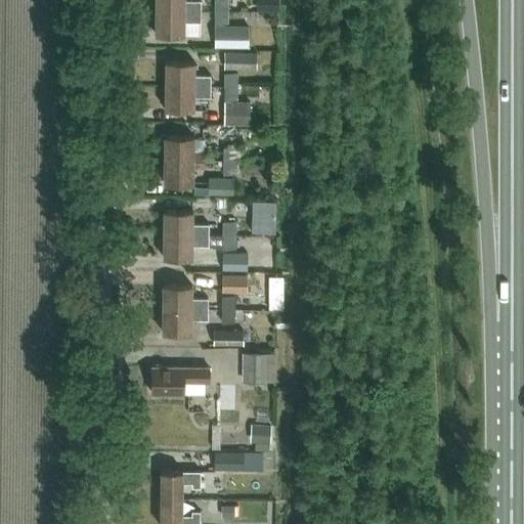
[(156,0),(157,10),(202,10),(201,0),(156,0)]
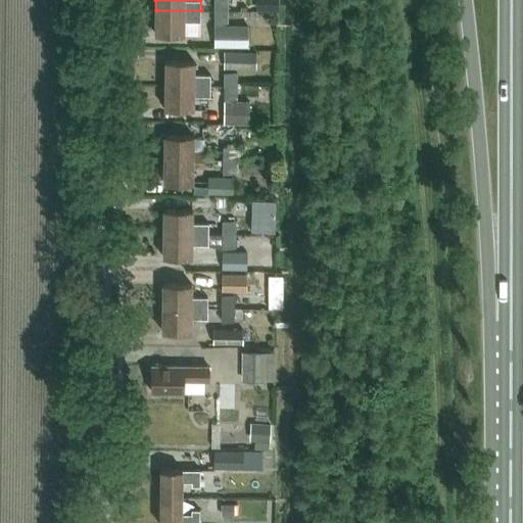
[(216,0),(216,11),(229,11),(229,0),(216,0)]
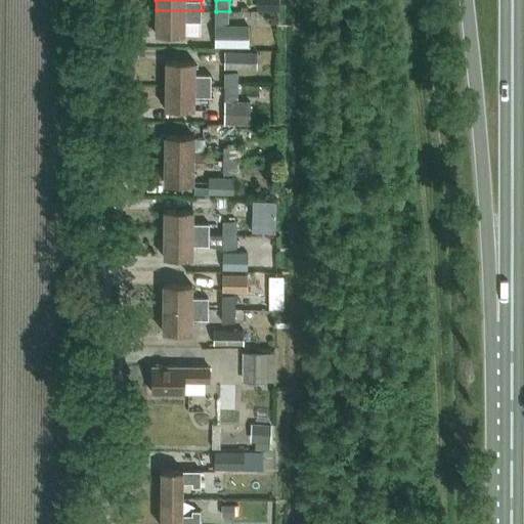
[(157,10),(156,34),(201,35),(202,10),(157,10)]
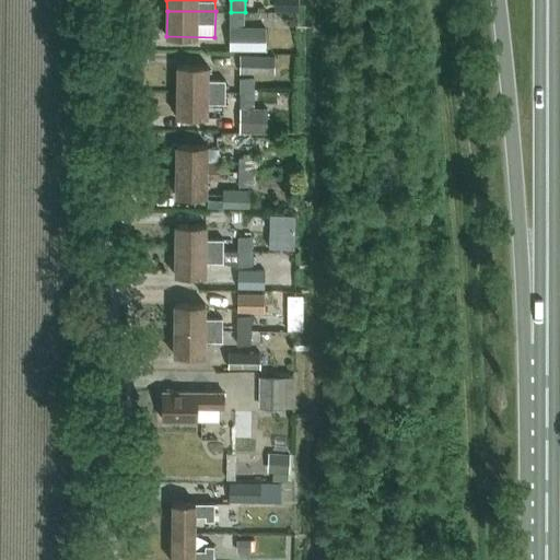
[(231,12),(231,27),(245,27),(245,12),(231,12)]
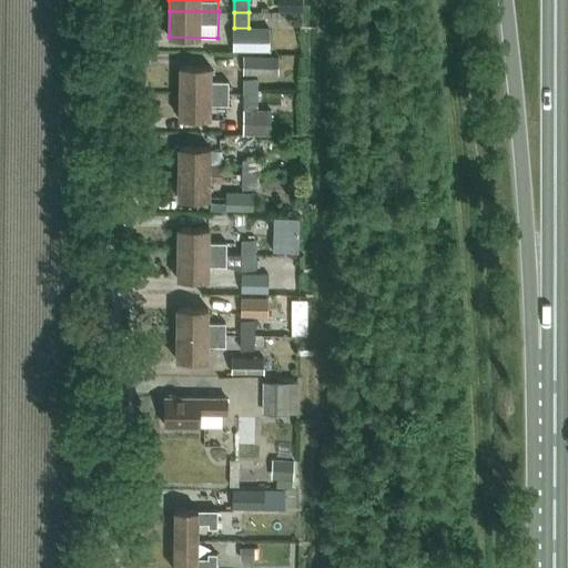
[(234,34),(234,50),(271,50),(271,28),(259,28),(259,34),(234,34)]
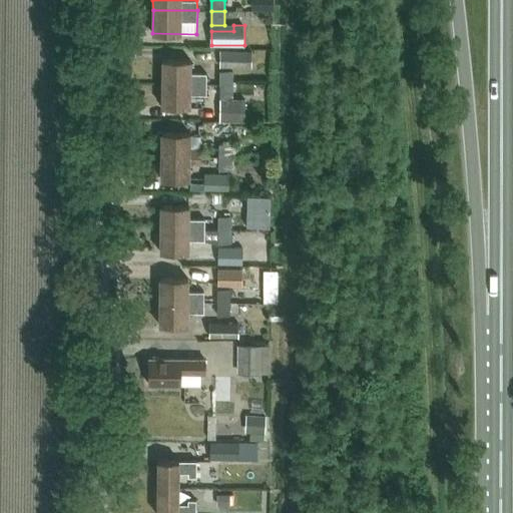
[(220,66),(252,66),(252,49),(221,49),(220,66)]
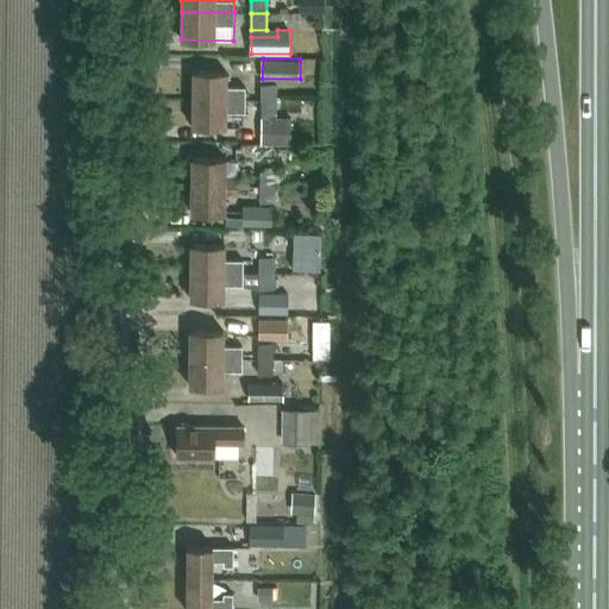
[(193,70),(193,99),(245,99),(245,87),(226,87),(226,71),(193,70)]
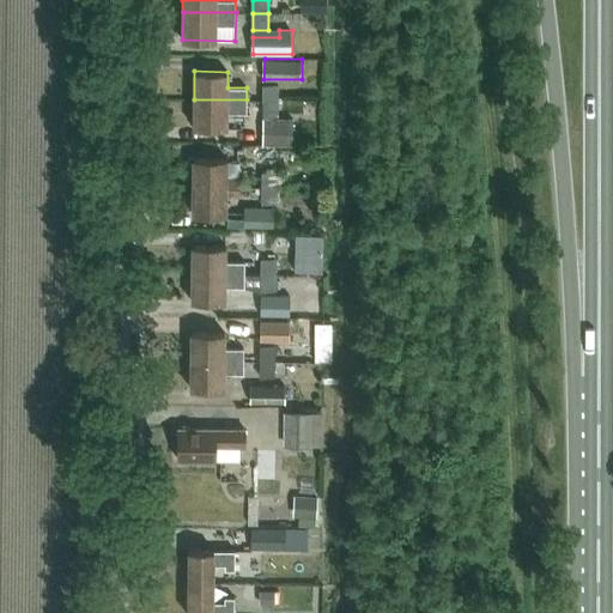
[(263,84),(263,99),(279,99),(279,84),(263,84)]
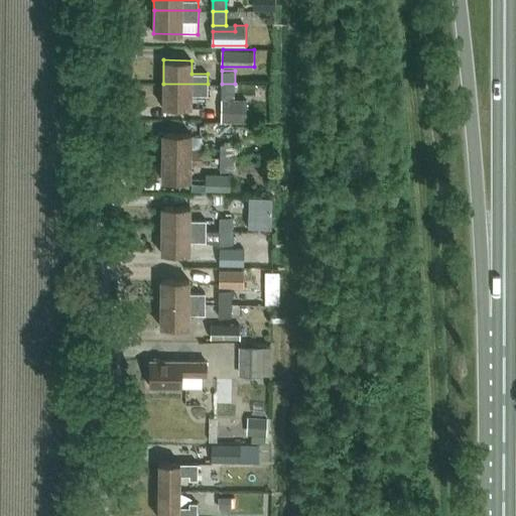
[(208,95),(208,84),(163,84),(163,107),(191,108),(191,95),(208,95)]
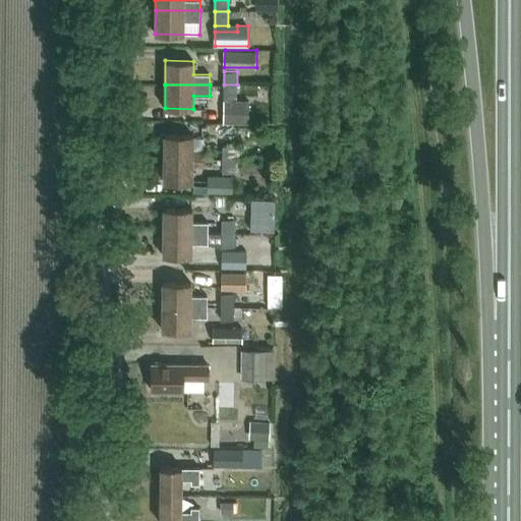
[(224,84),(224,98),(237,98),(237,84),(224,84)]
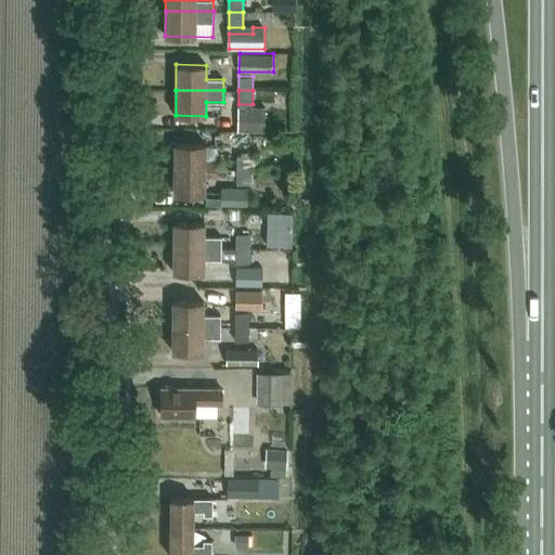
[(239,107),(239,130),(266,130),(266,107),(239,107)]
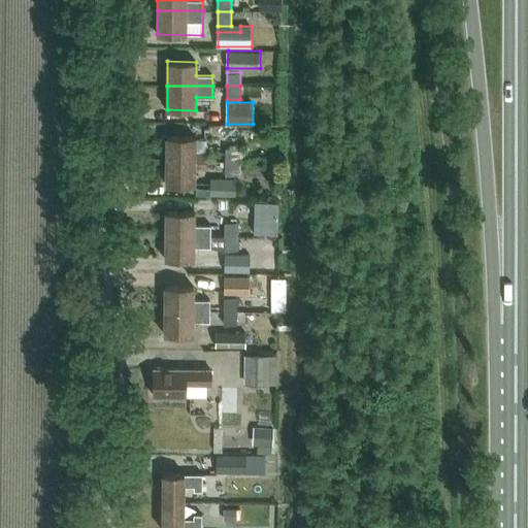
[(166,136),(166,160),(205,161),(205,153),(195,153),(195,136),(166,136)]
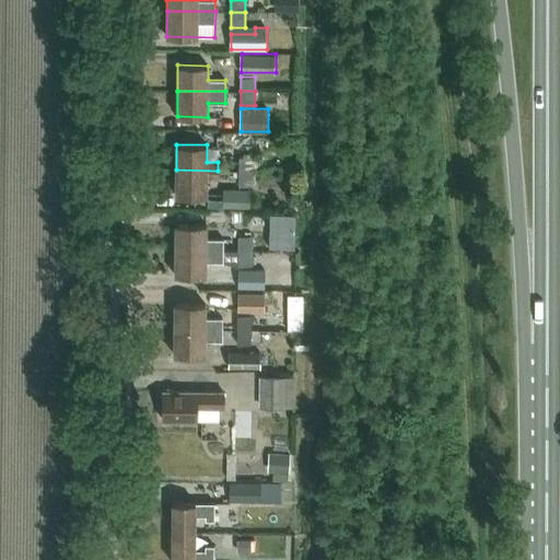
[(241,156),(240,171),(254,171),(254,156),(241,156)]
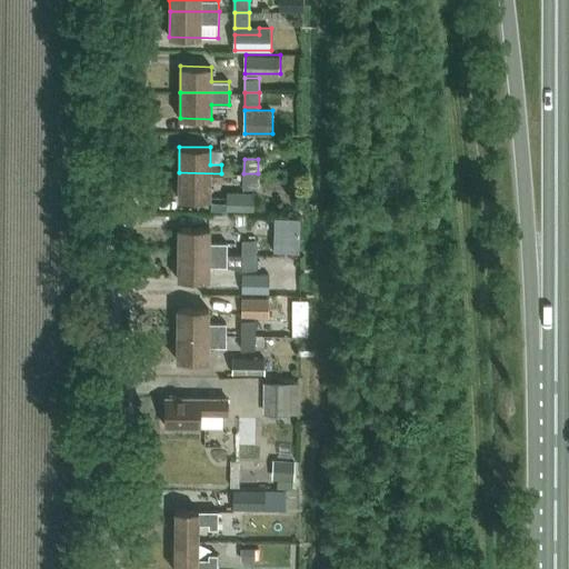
[(221,182),(221,173),(179,172),(179,199),(210,199),(210,182),(221,182)]
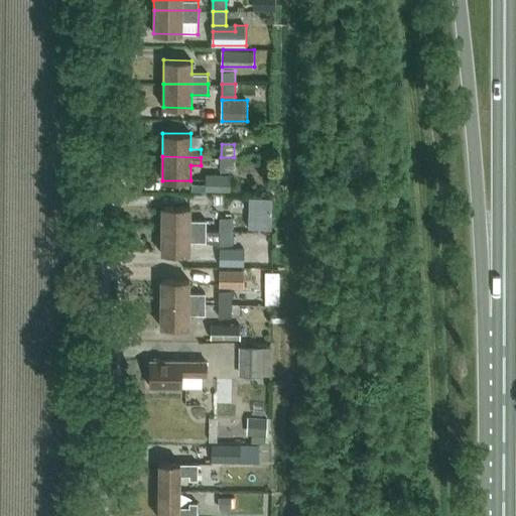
[(234,157),(221,157),(221,170),(234,171),(234,157)]
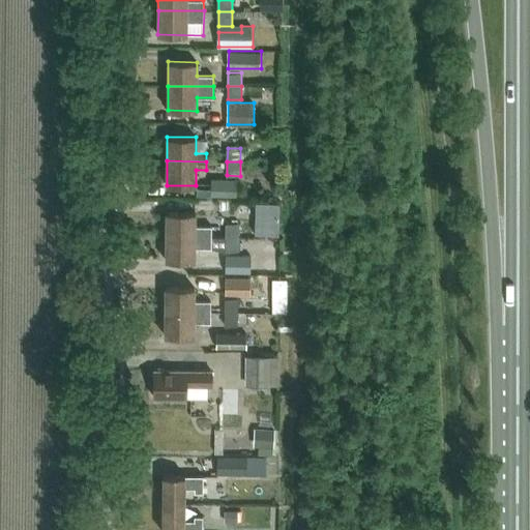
[(213,197),(237,197),(238,179),(213,179),(213,197)]
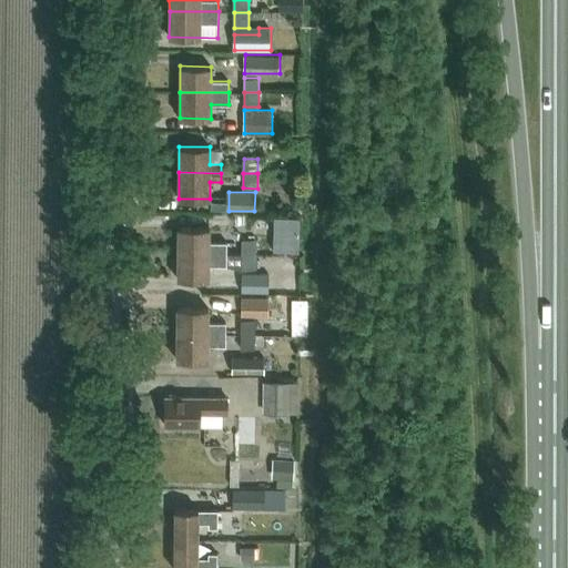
[(274,215),(274,250),(300,250),(300,215),(274,215)]
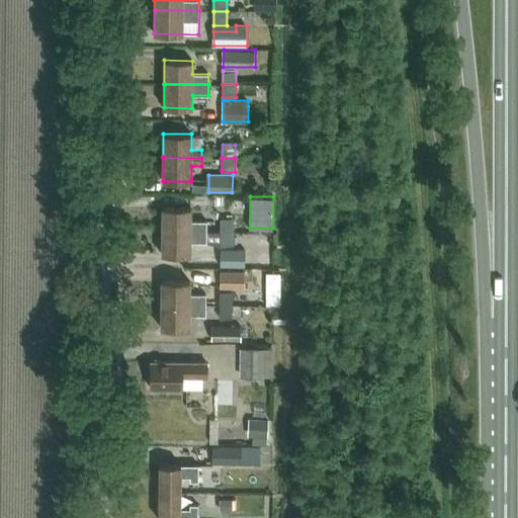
[(163,207),(162,231),(206,232),(206,221),(190,221),(191,207),(163,207)]
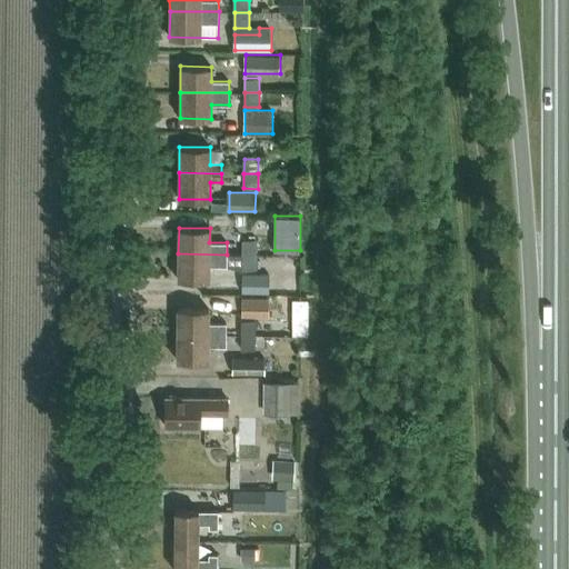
[(242,240),(242,255),(258,255),(258,240),(242,240)]
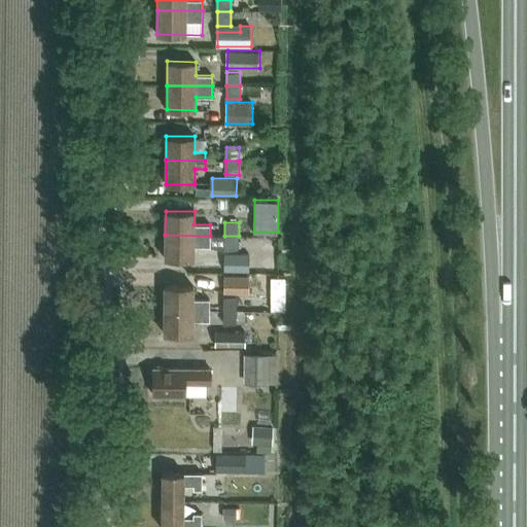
[(210,246),(210,236),(165,235),(165,259),(194,259),(194,246),(210,246)]
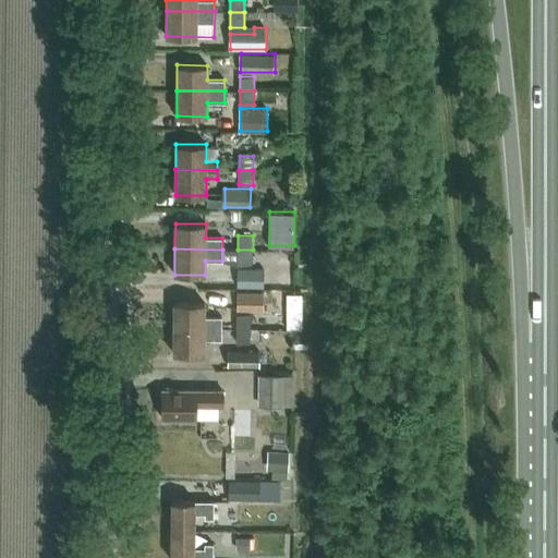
[(253,266),(253,250),(238,250),(222,250),(222,261),(238,266),(253,266)]
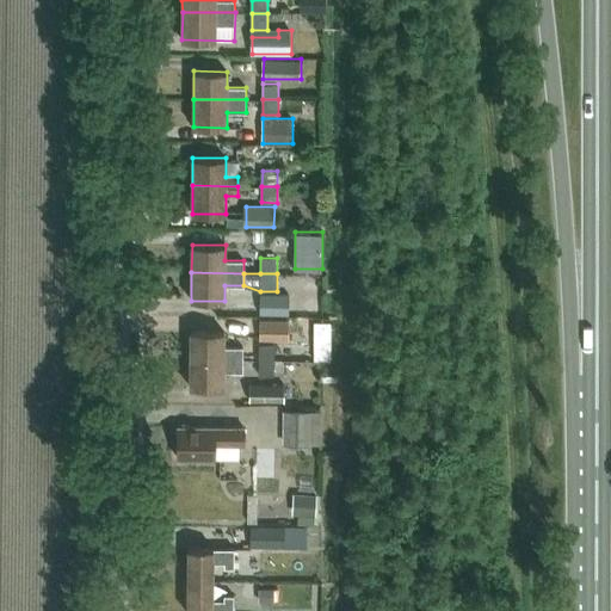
[(289,294),(260,294),(260,315),(289,316),(289,294)]
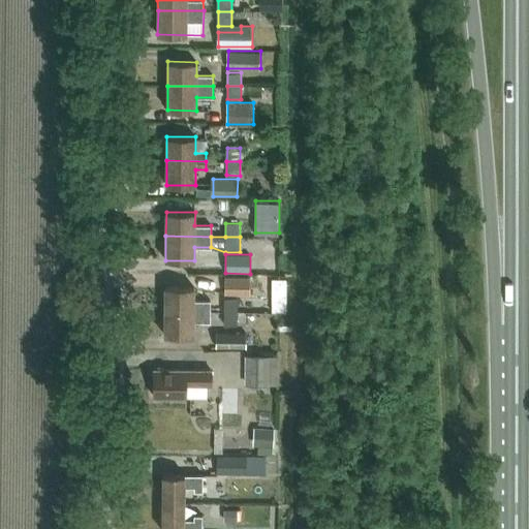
[(250,277),(225,277),(224,294),(250,296),(250,277)]
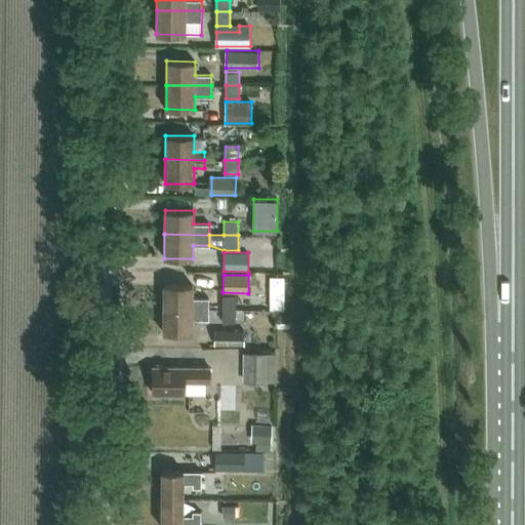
[(164,285),(164,309),(209,309),(209,297),(193,297),(193,285),(164,285)]
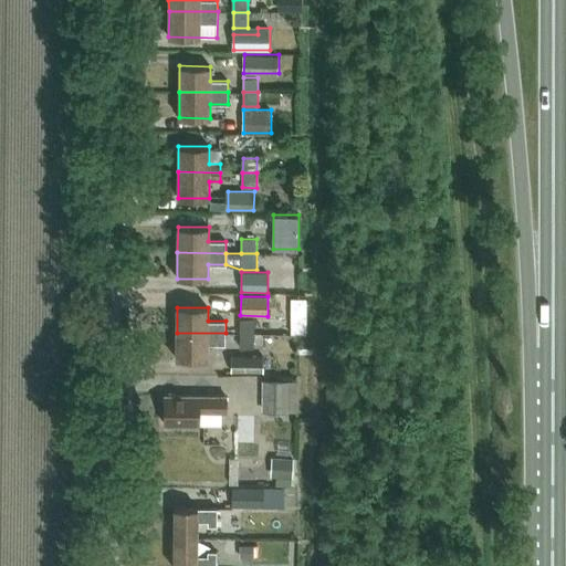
[(241,318),(241,334),(255,334),(255,318),(241,318)]
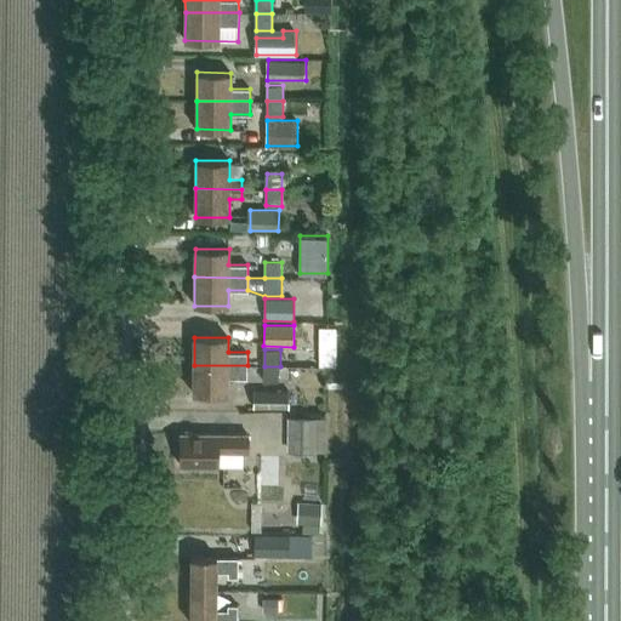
[(246,379),(248,365),(194,365),(193,394),(227,394),(227,379),(246,379)]
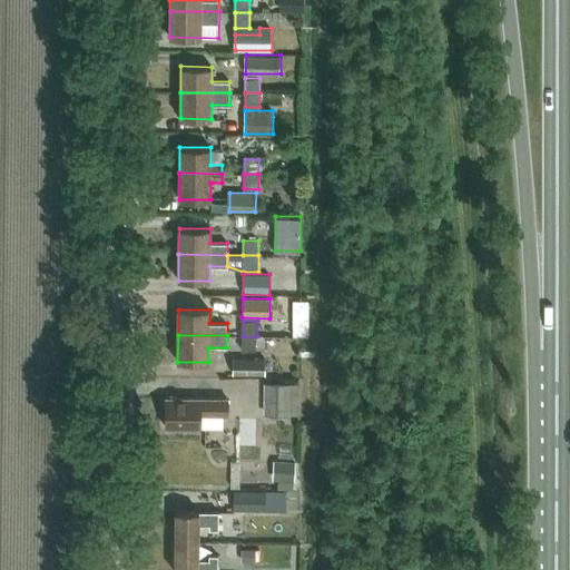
[(257,336),(243,336),(243,351),(257,352),(257,336)]
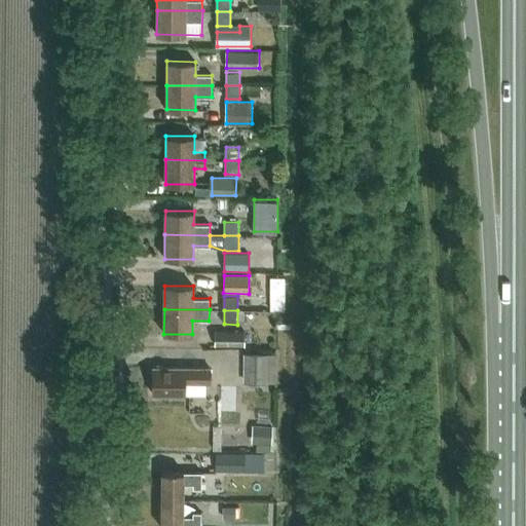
[(215,332),(216,345),(246,344),(246,331),(215,332)]
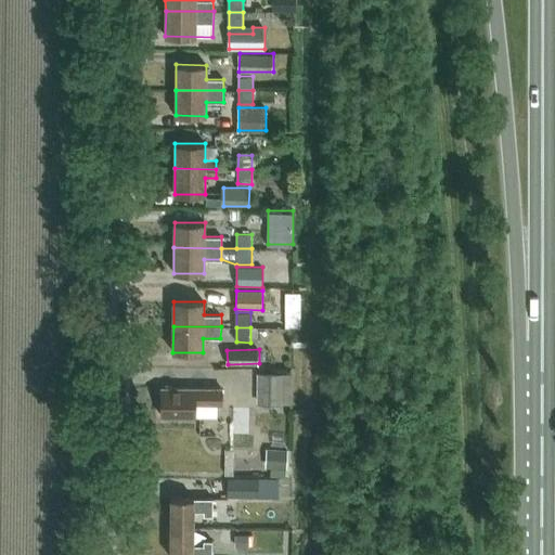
[(259,372),(259,402),(293,403),(293,372),(259,372)]
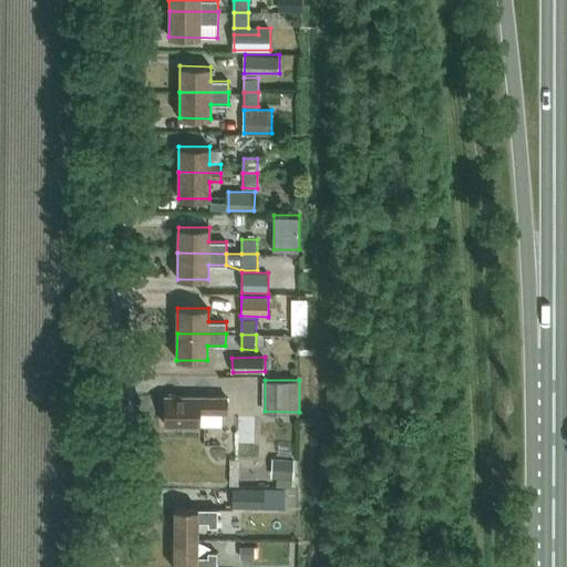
[(199,425),(199,413),(230,414),(230,397),(165,397),(165,425),(199,425)]
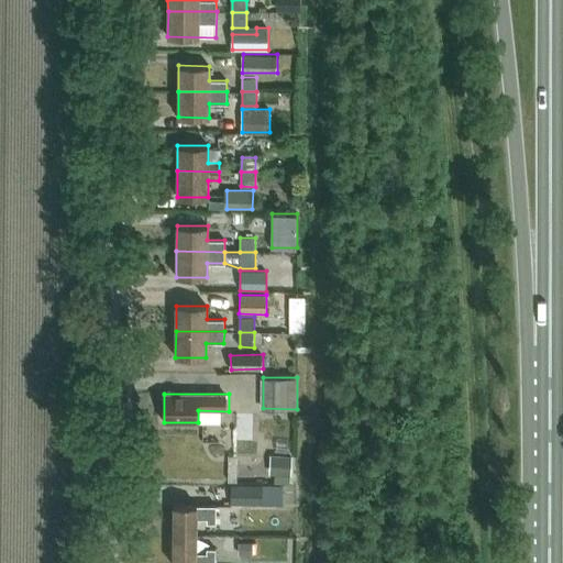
[(269,475),(291,476),(293,456),(271,455),(269,475)]
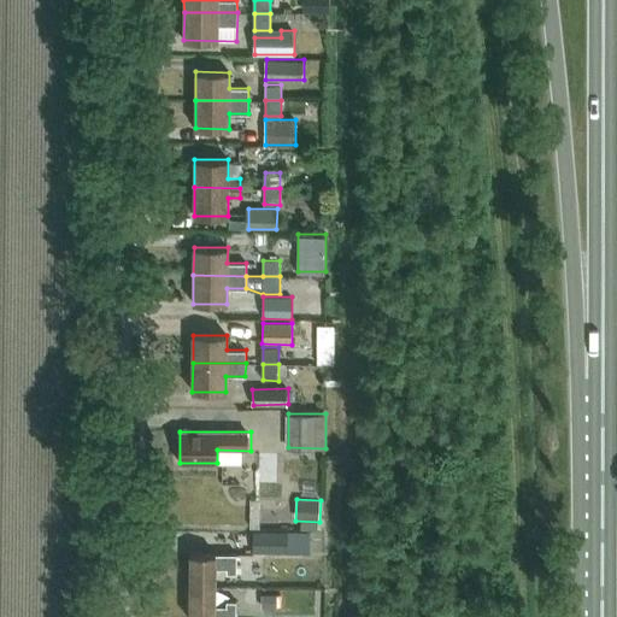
[(254,552),(288,552),(288,530),(254,530),(254,552)]
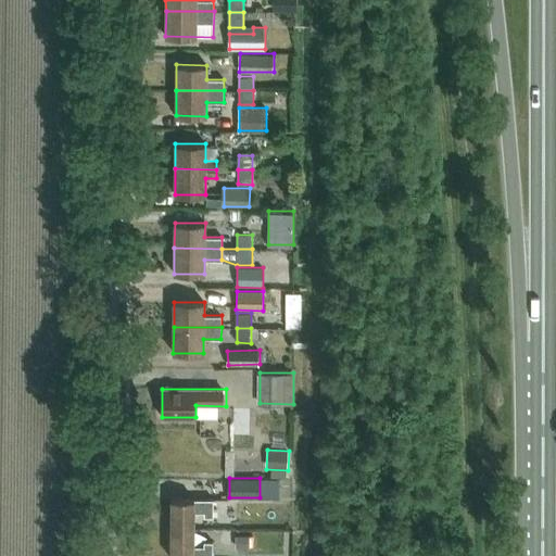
[(172,498),(171,529),(193,529),(193,512),(204,512),(204,517),(213,517),(213,498),(172,498)]
